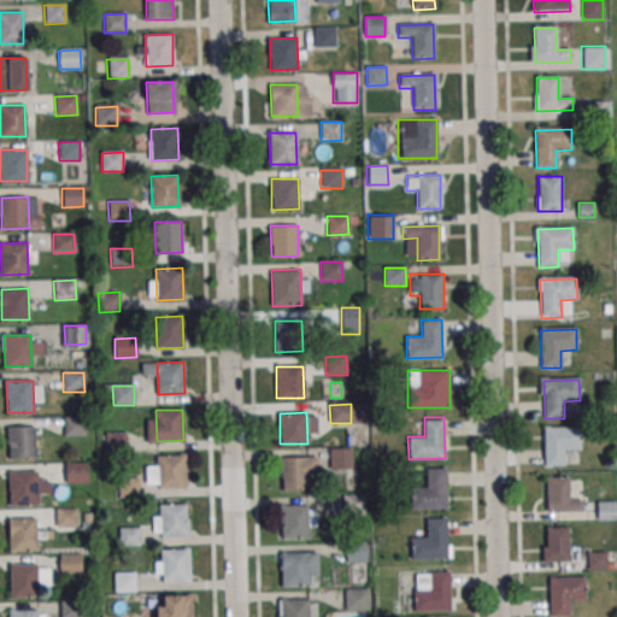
[(63,418),(84,418),(86,436),(64,438),(63,418)]
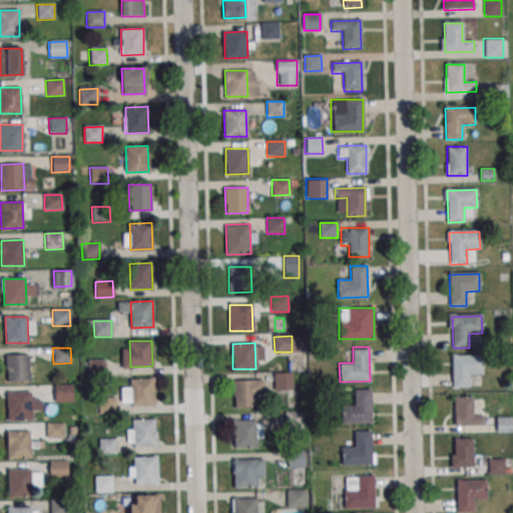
[(7,354),(29,354),(30,380),(7,380),(7,354)]
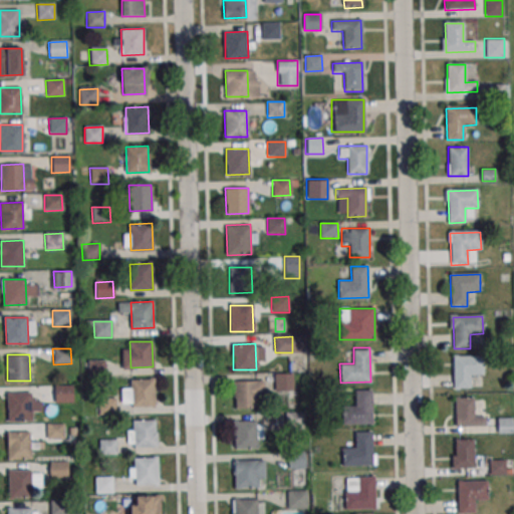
[(453,358),(482,357),(483,374),(470,375),(470,390),(454,391),(453,358)]
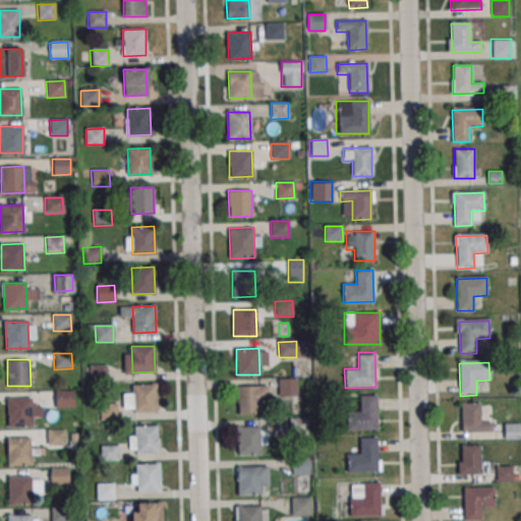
[(90,366),(107,366),(108,383),(90,383),(90,366)]
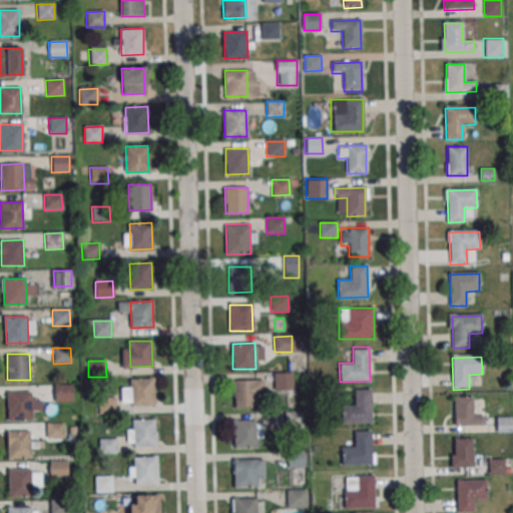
[(275,375),(292,375),(292,390),(275,391),(275,375)]
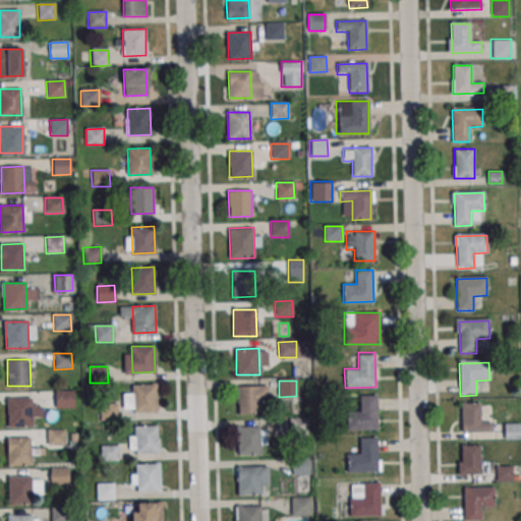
[(133,385),(156,384),(157,410),(134,411),(133,385)]
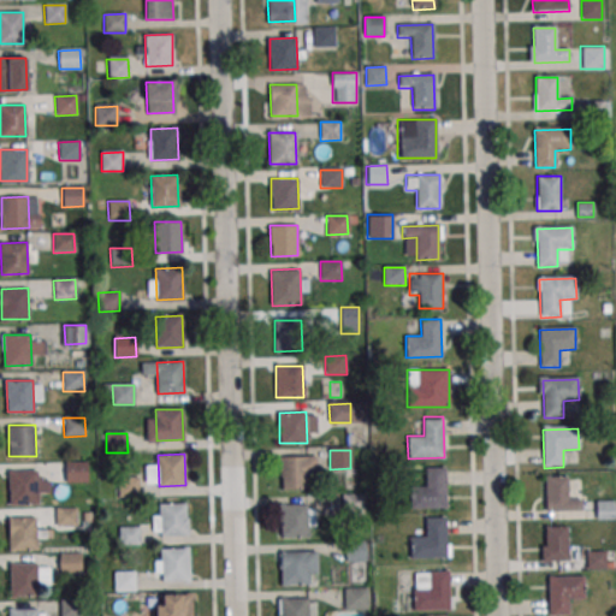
[(279,457),(307,456),(307,487),(280,489),(279,457)]
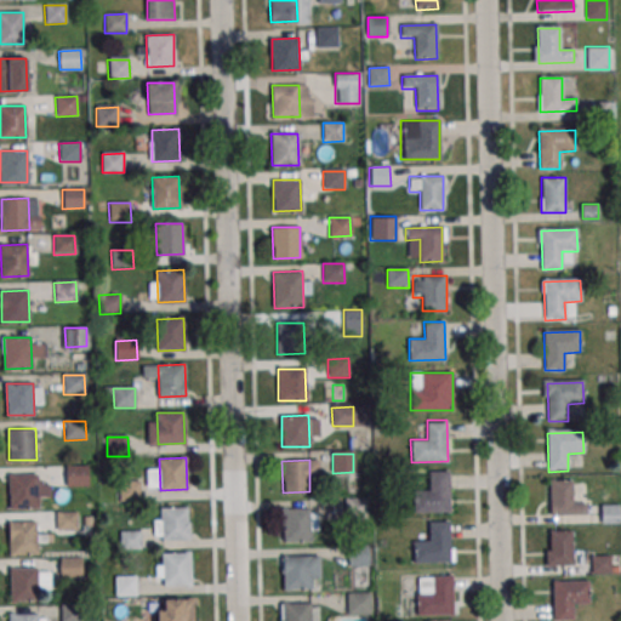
[(66,468),(87,467),(89,486),(67,486),(66,468)]
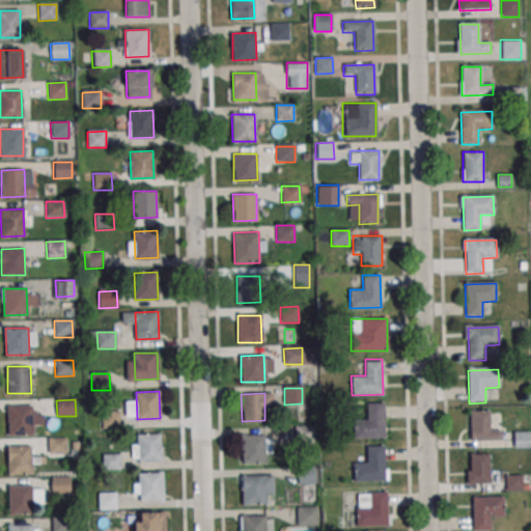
[(384,402),(385,438),(353,438),(353,419),(367,419),(366,402),(384,402)]
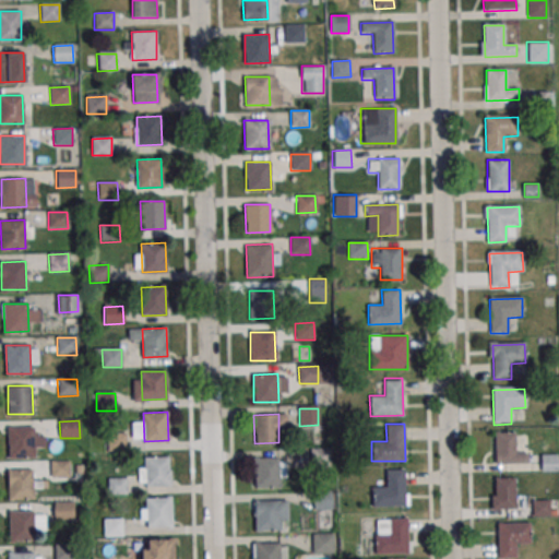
[(9,427),(33,427),(34,455),(9,455),(9,427)]
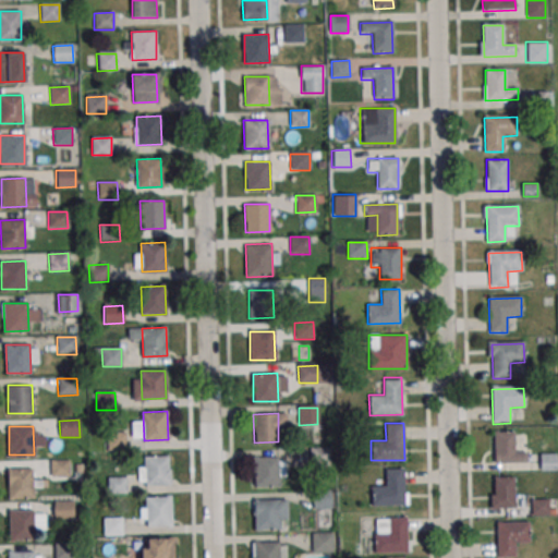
[(514,432),(494,432),(494,463),(526,463),(526,451),(514,451),(514,432)]
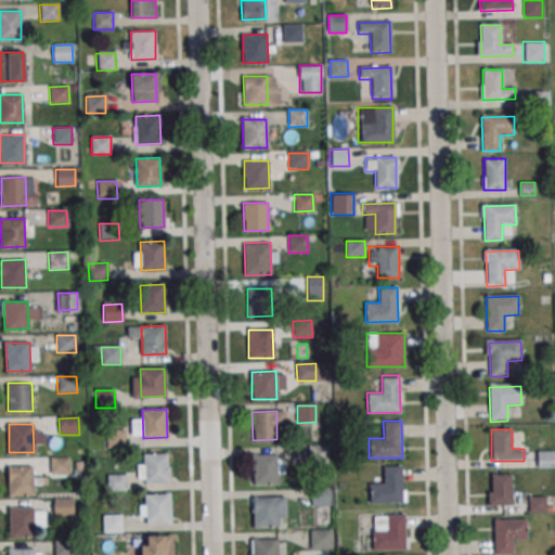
[(106,433),(126,431),(127,449),(107,449),(106,433)]
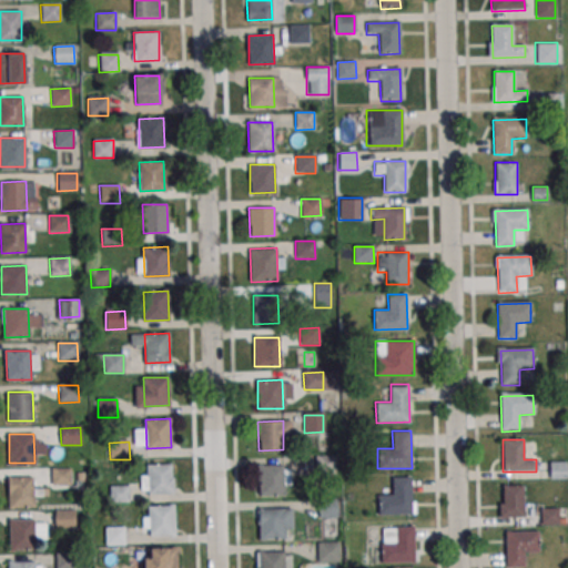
[(316,474),(336,474),(336,455),(316,455),(316,474)]
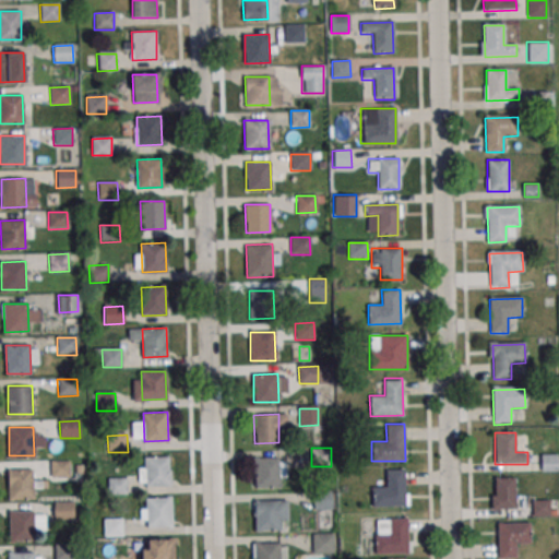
[(558,471),(558,454),(542,454),(542,471),(558,471)]
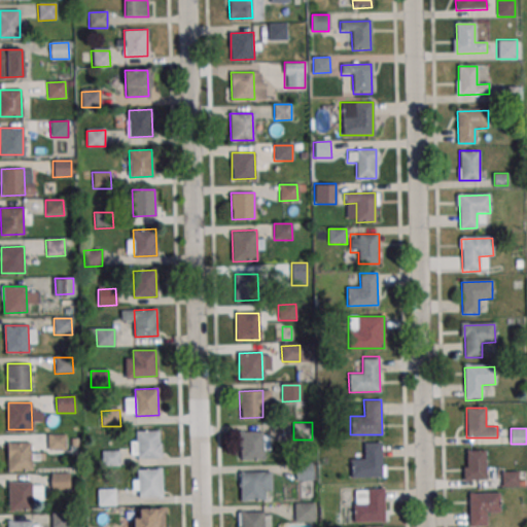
[(137,431),(160,430),(161,457),(137,457),(137,431)]
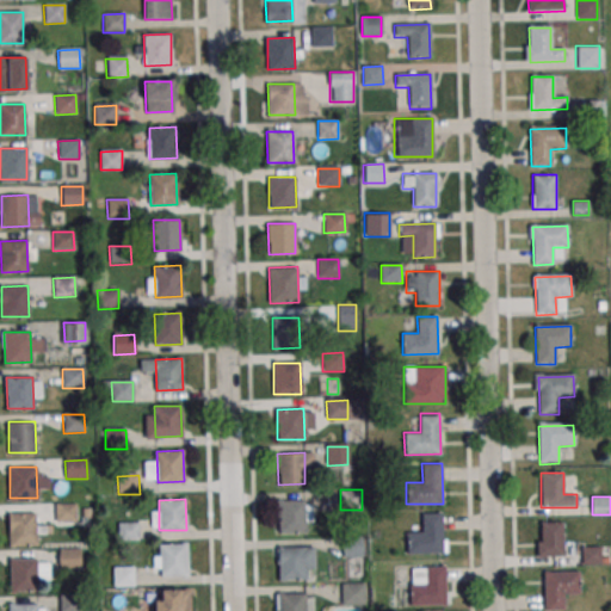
[(277,501),(304,500),(304,531),(278,532),(277,501)]
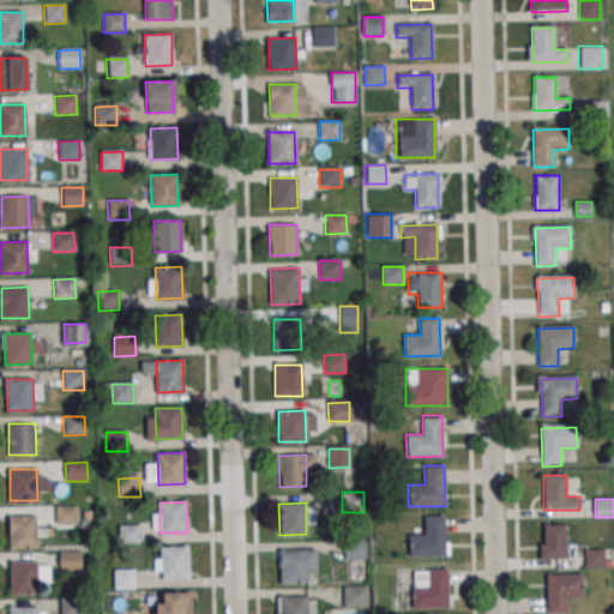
[(55,507),(77,507),(77,525),(55,527),(55,507)]
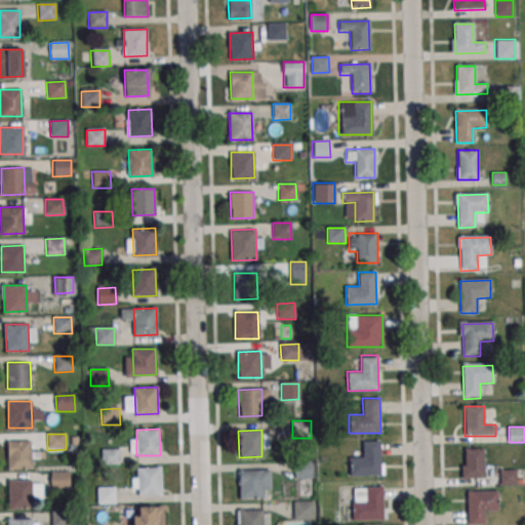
[(7,442),(31,441),(31,468),(8,468),(7,442)]
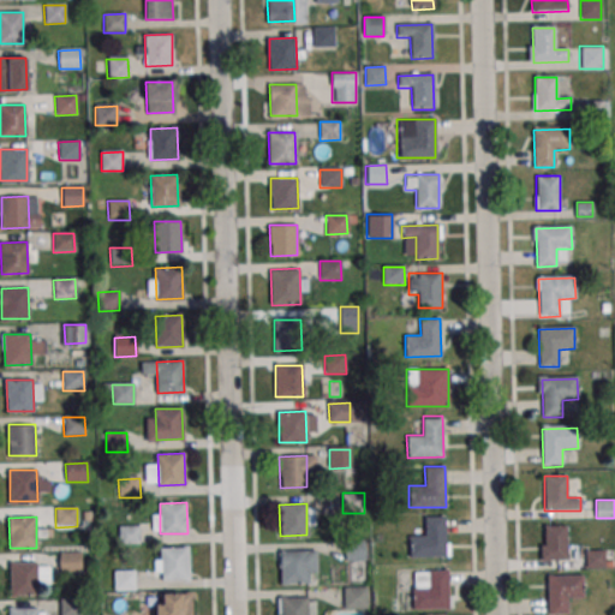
[(446,556),(446,517),(422,517),(422,535),(408,535),(408,556),(446,556)]
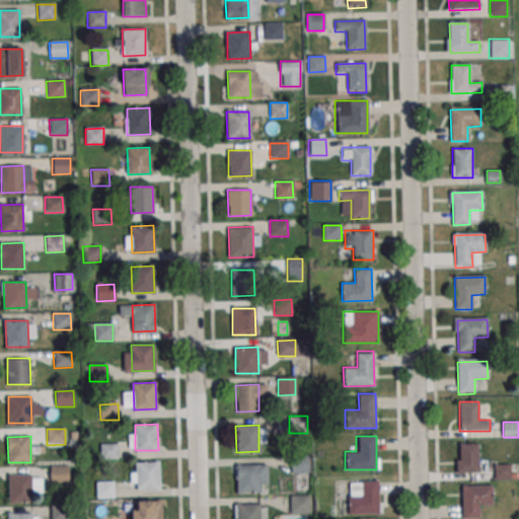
[(478,443),(456,443),(456,472),(478,472),(478,443)]
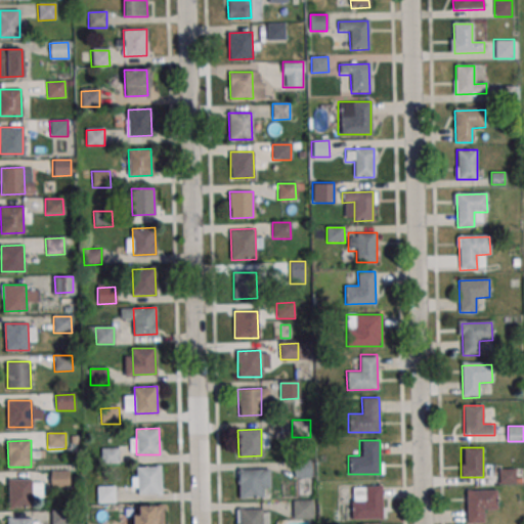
[(100,449),(119,448),(119,465),(100,465),(100,449)]
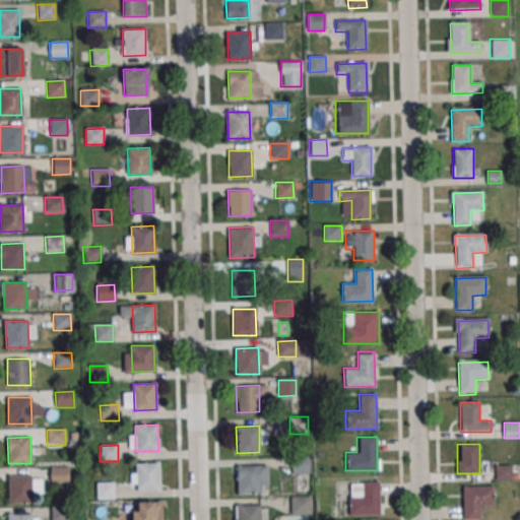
[(291,474),(308,474),(308,459),(291,459),(291,474)]
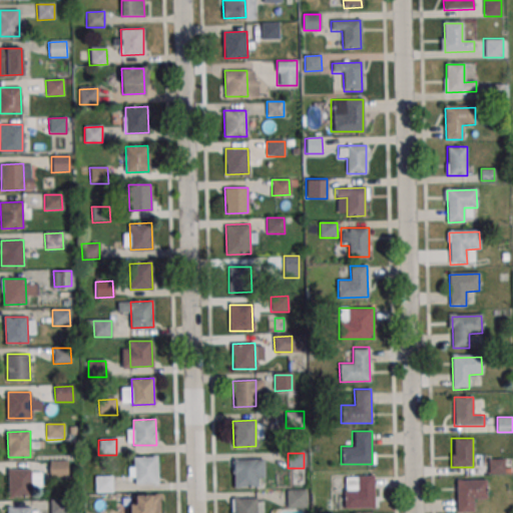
[(134,457),(156,457),(157,482),(135,483),(134,457)]
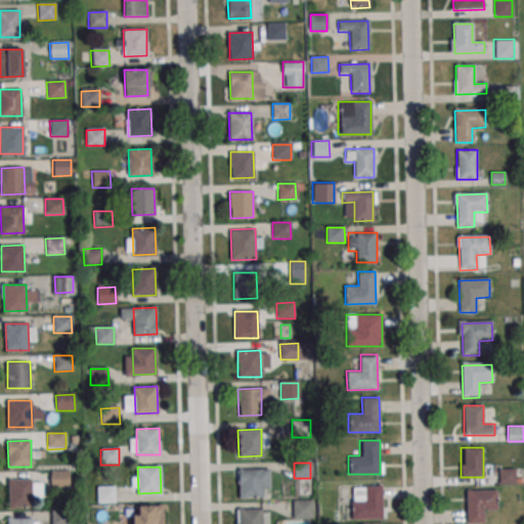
[(238,470),(262,469),(262,495),(239,496),(238,470)]
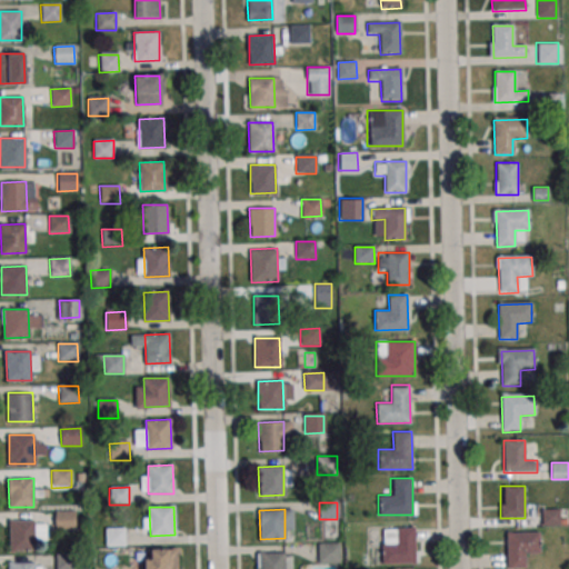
[(541,526),(560,526),(560,509),(541,509),(541,526)]
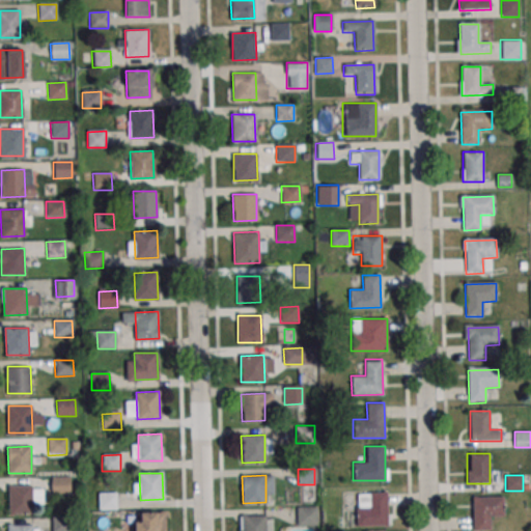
[(51,478),(70,477),(70,494),(52,494),(51,478)]
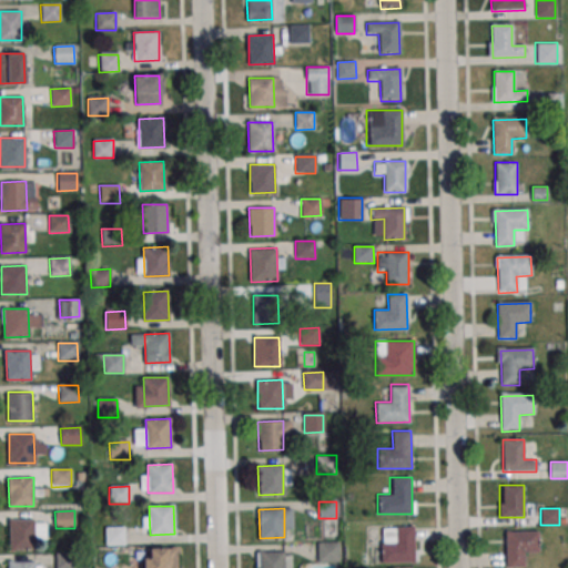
[(9,520),(33,520),(34,548),(9,549),(9,520)]
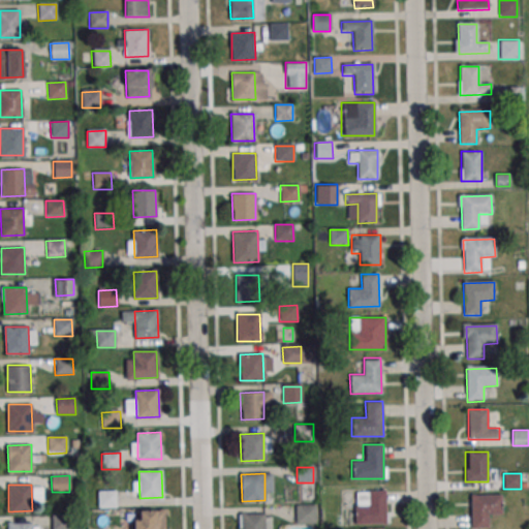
[(354,523),(386,523),(386,491),(354,491),(354,523)]
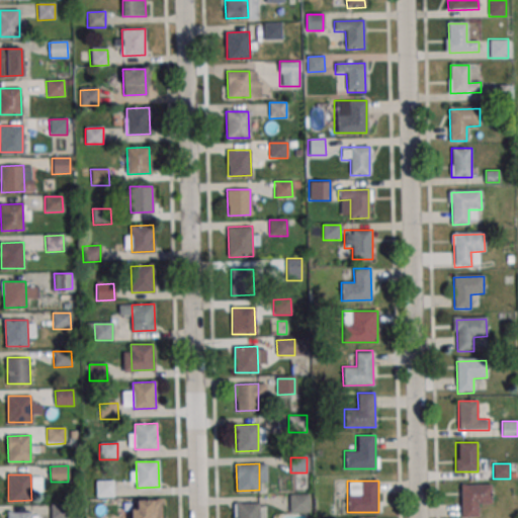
[(96,482),(113,482),(114,497),(96,498),(96,482)]
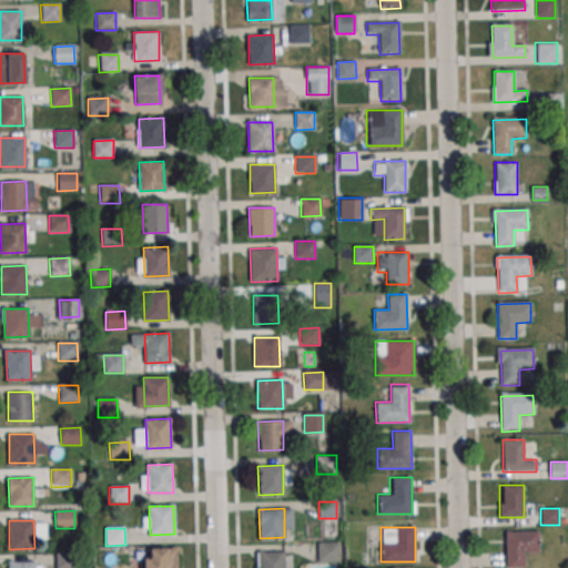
[(539,554),(539,531),(505,531),(505,566),(526,566),(526,554),(539,554)]
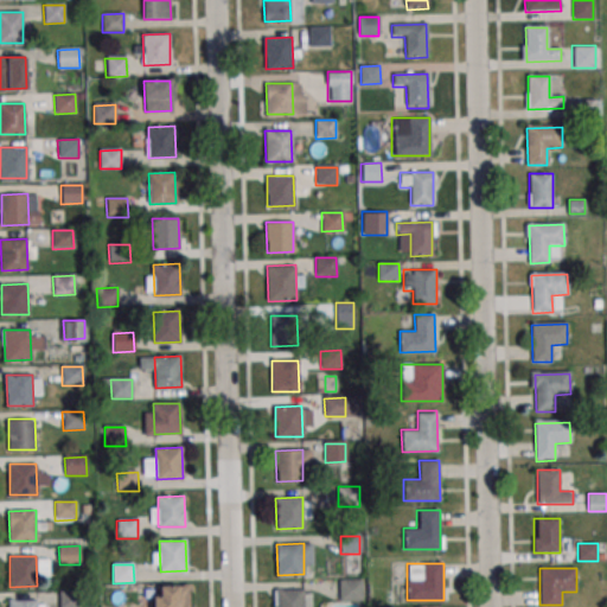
[(339,579),(339,600),(362,600),(362,579),(339,579)]
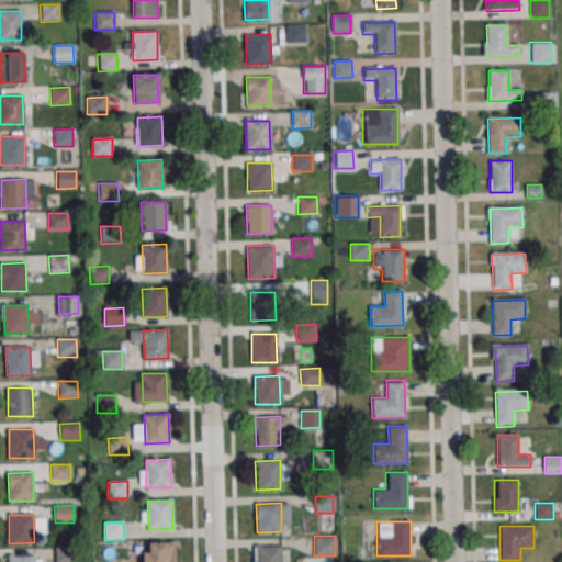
[(149,543),(173,543),(173,561),(142,561),(142,552),(149,552),(149,543)]
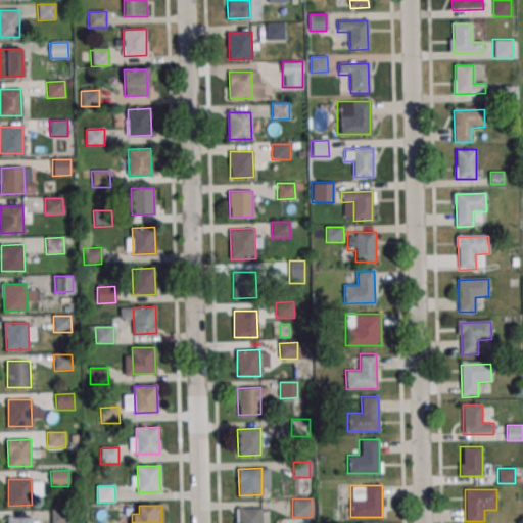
[(238,522),(238,509),(260,509),(260,522),(238,522)]
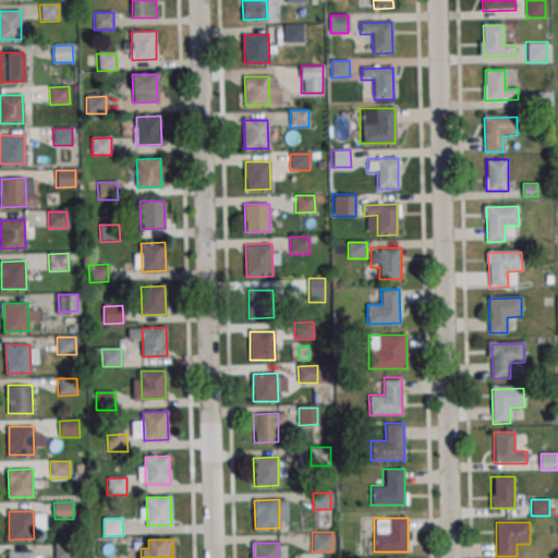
[(55,557),(55,545),(73,545),(73,557),(55,557)]
